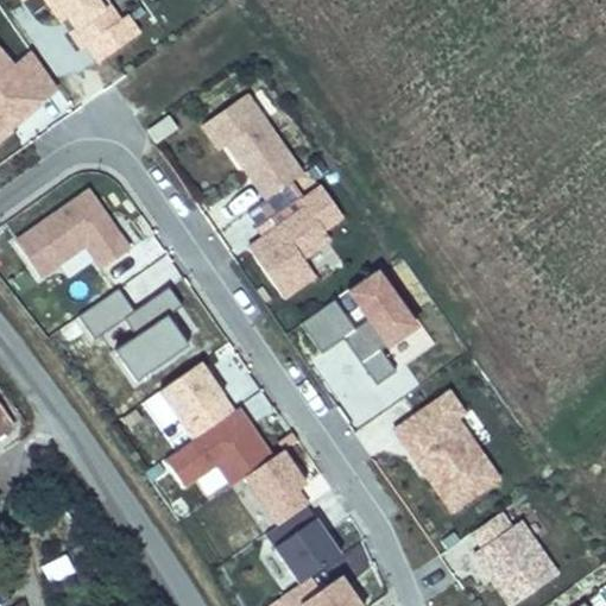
[(46,0),(93,67),(136,38),(108,0),(18,0),(27,12),(45,0),(46,0)]
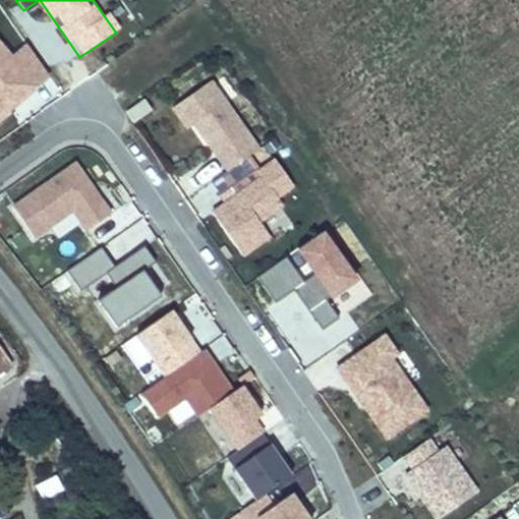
[(24,44),(14,53),(0,38),(0,121),(53,74),(24,44)]
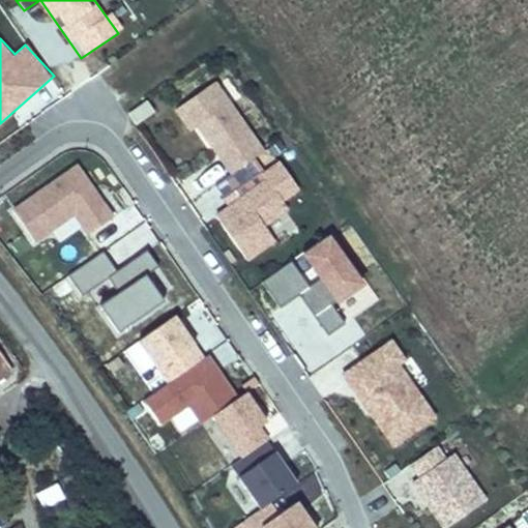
[(225,177),(264,151),(216,79),(177,105),(225,177)]
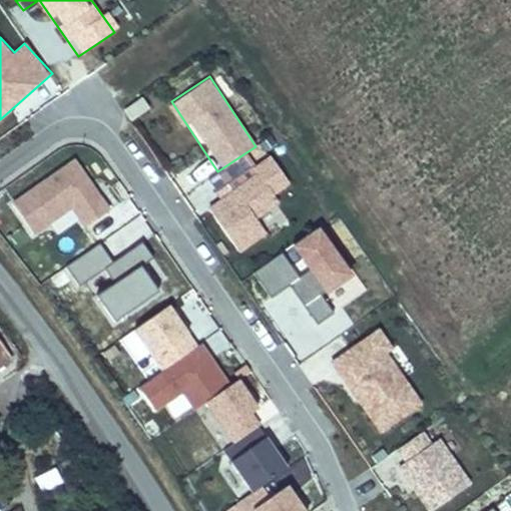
[(131,119),(150,110),(144,98),(125,107),(131,119)]
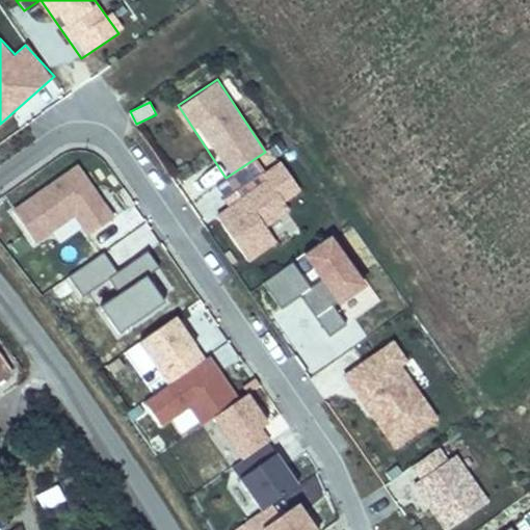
[(196,199),(228,176),(216,160),(185,183),(196,199)]
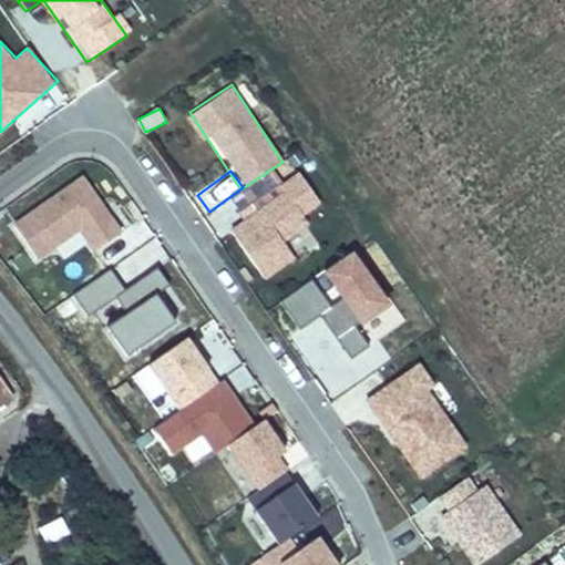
[(85,174),(9,223),(37,265),(60,250),(63,255),(85,240),(94,254),(125,235),(85,174)]
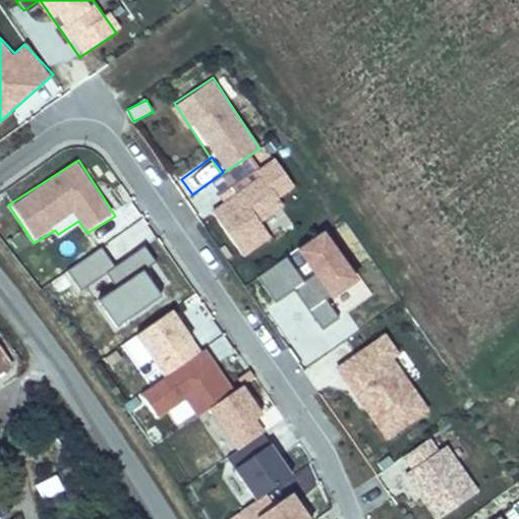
[(209,208),(243,258),(273,238),(260,218),(298,191),(277,160),(209,208)]
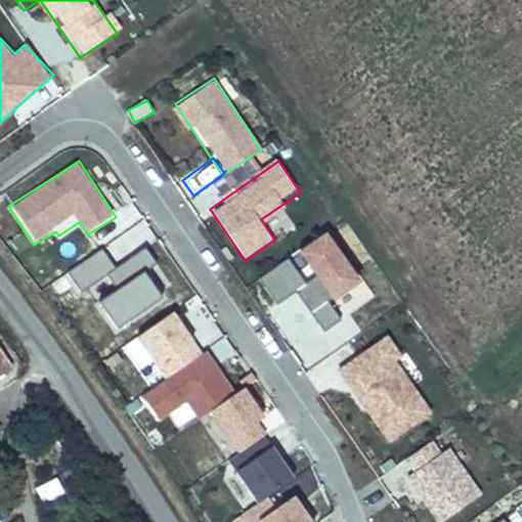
[(328,302),(361,279),(328,229),(291,254),(293,256),(258,280),(291,329),(312,314),(323,330),(340,319),(328,302)]
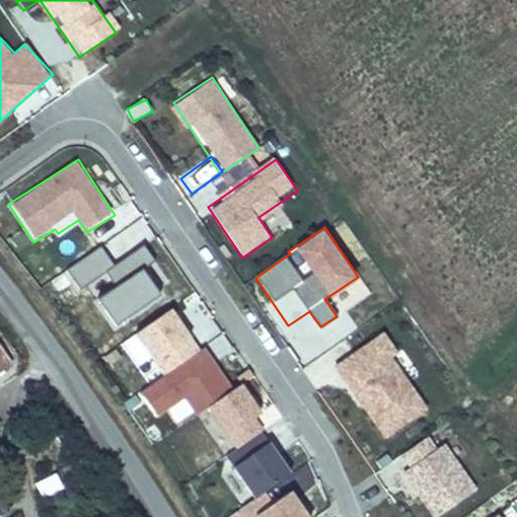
[(360,277),(336,296),(348,312),(372,293),(360,277)]
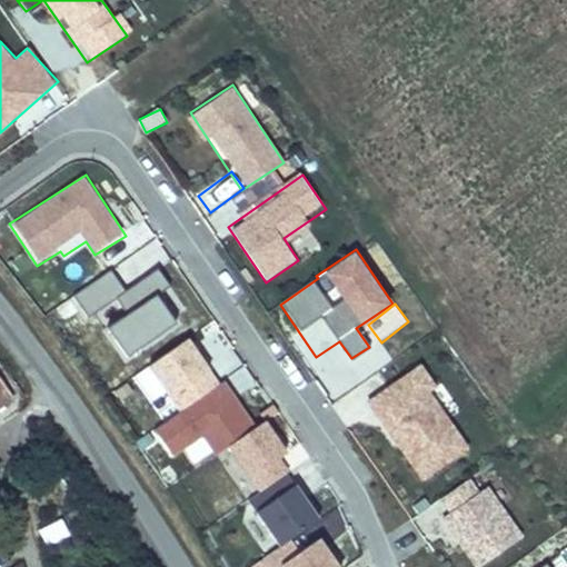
[(350,389),(393,362),(380,345),(339,370),(350,389)]
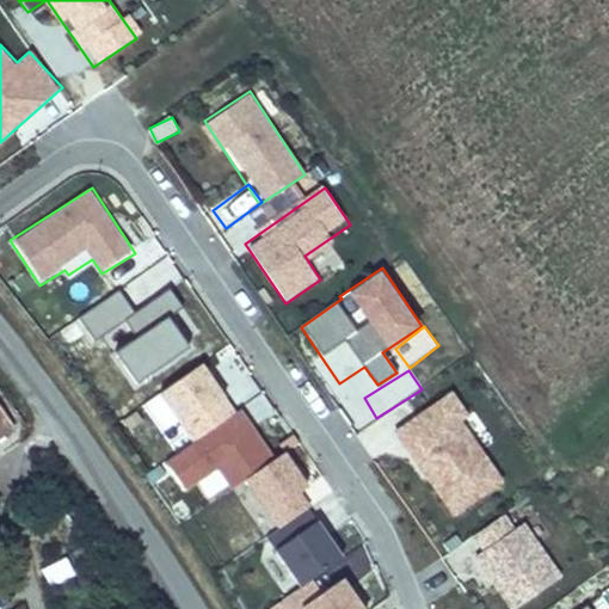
[(450,393),(393,429),(449,518),(506,483),(450,393)]
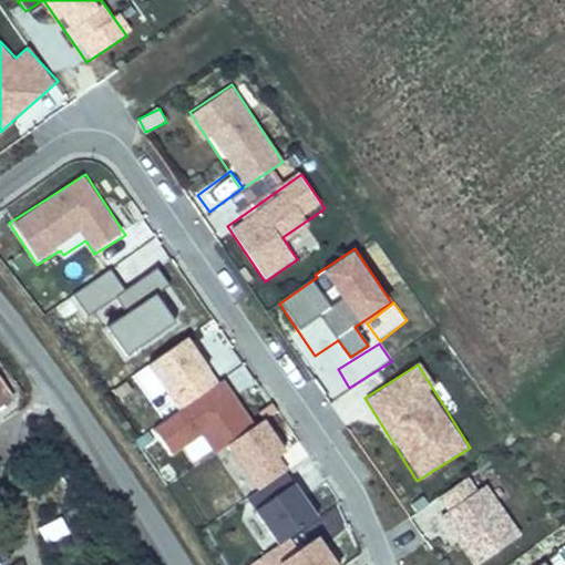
[(0,409),(13,399),(0,379),(0,409)]
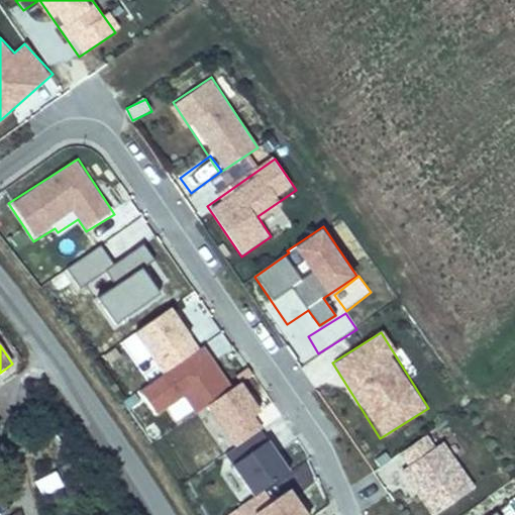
[(437,514),(476,487),(432,429),(377,472),(405,509),(419,499),(430,514),(437,514)]
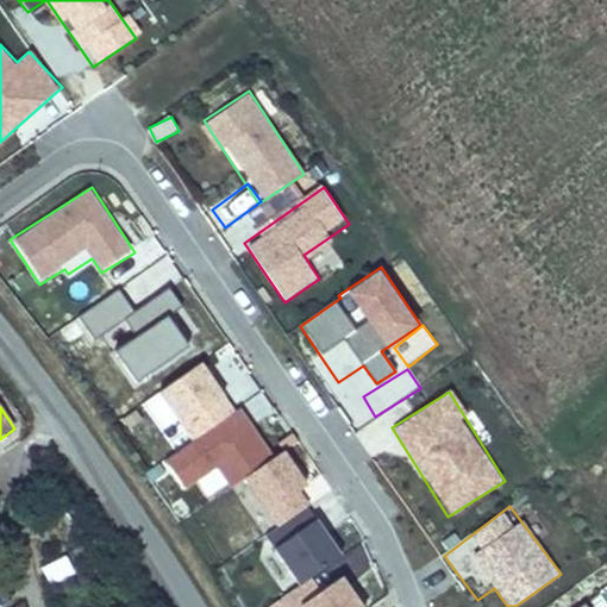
[(42,567),(49,584),(74,575),(67,557),(42,567)]
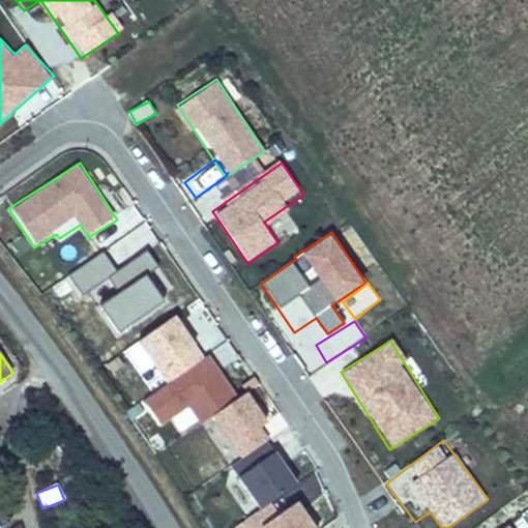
[(272,503),(251,517),(258,527),(317,527),(299,500),(279,514),(272,503)]
